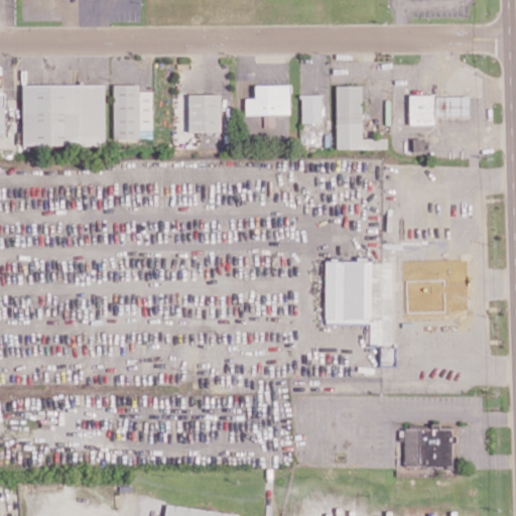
[(113,138),(139,138),(139,129),(152,128),(151,91),(139,91),(139,84),(113,85),(113,138)]
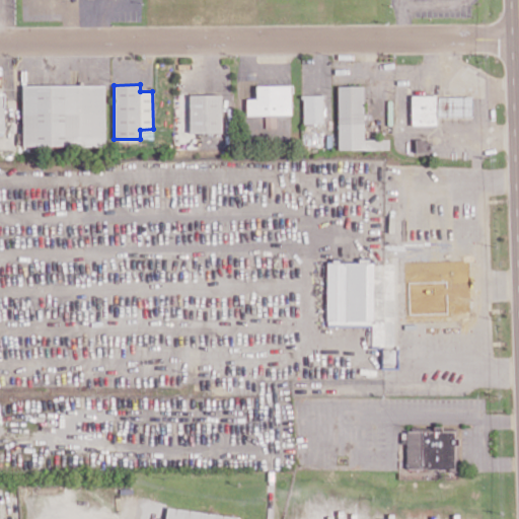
[(105,85),(22,85),(22,146),(105,145),(105,85)]
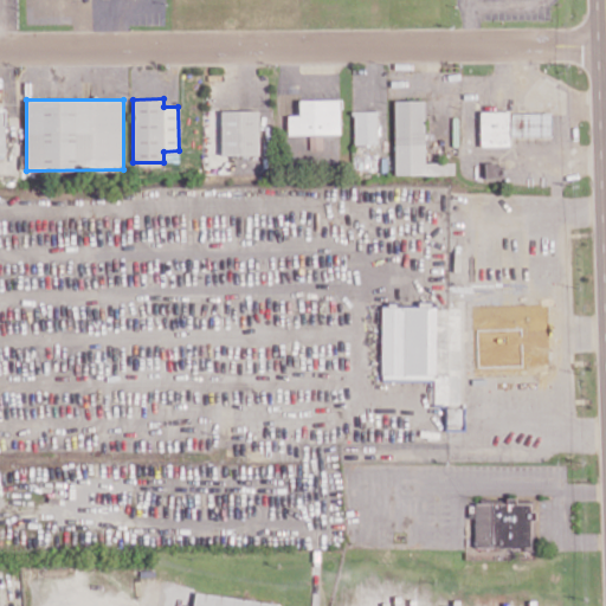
[(288,134),(340,134),(340,100),(298,100),(300,115),(288,115),(288,134)]
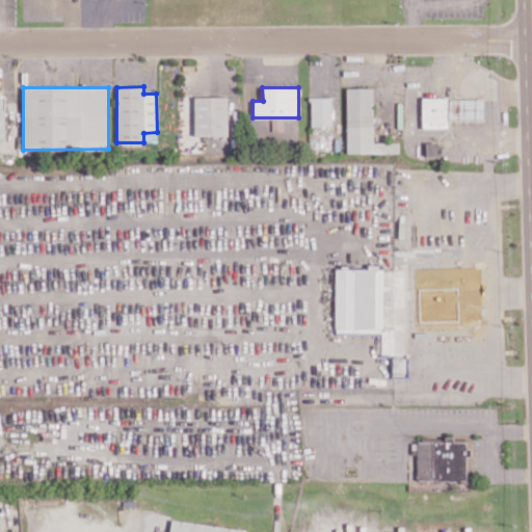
[(399,153),(399,142),(373,142),(372,87),(345,87),(347,153),(399,153)]
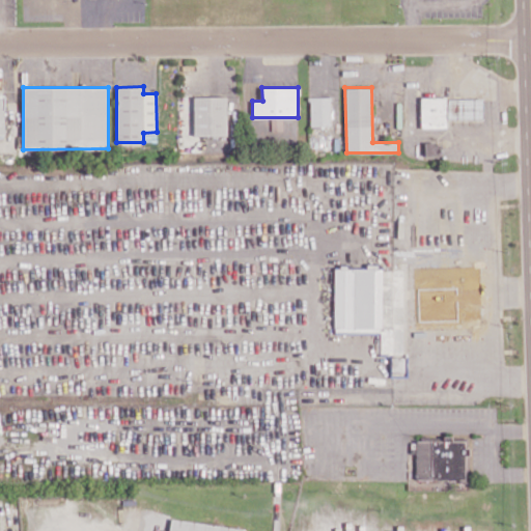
[(194,136),(227,135),(226,96),(193,96),(194,136)]
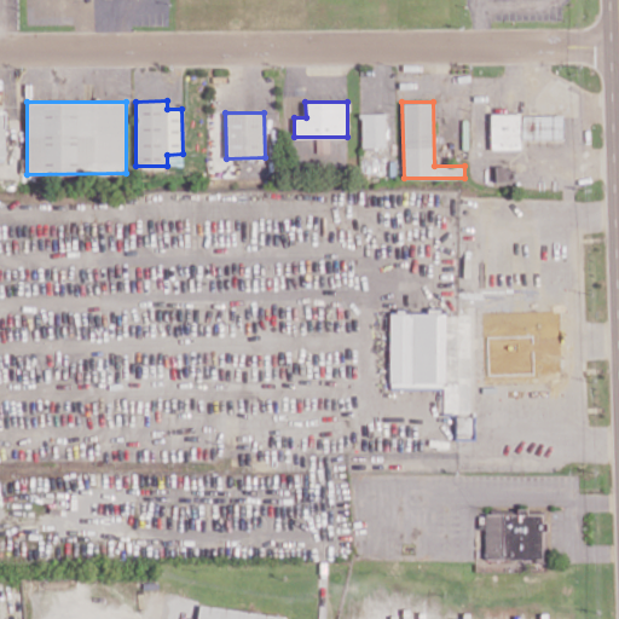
[(362,148),(385,146),(385,113),(360,114),(362,148)]
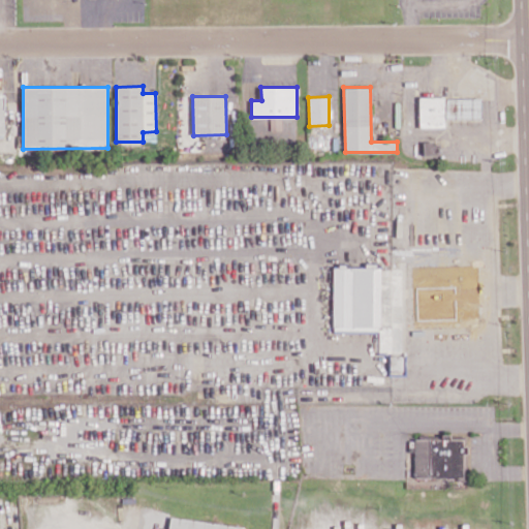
[(480,97),(418,98),(418,127),(445,127),(445,119),(481,118),(480,97)]
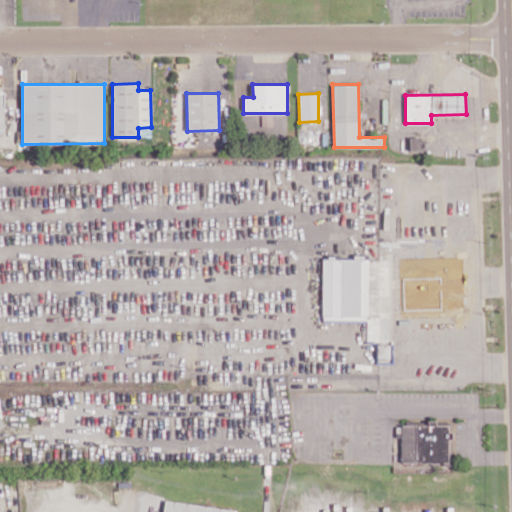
[(425,150),(425,139),(410,139),(410,150),(425,150)]
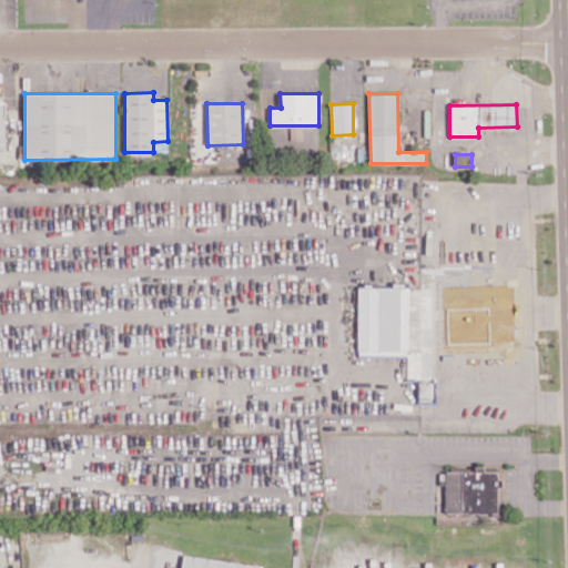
[(358,287),(357,355),(408,355),(409,287),(358,287)]
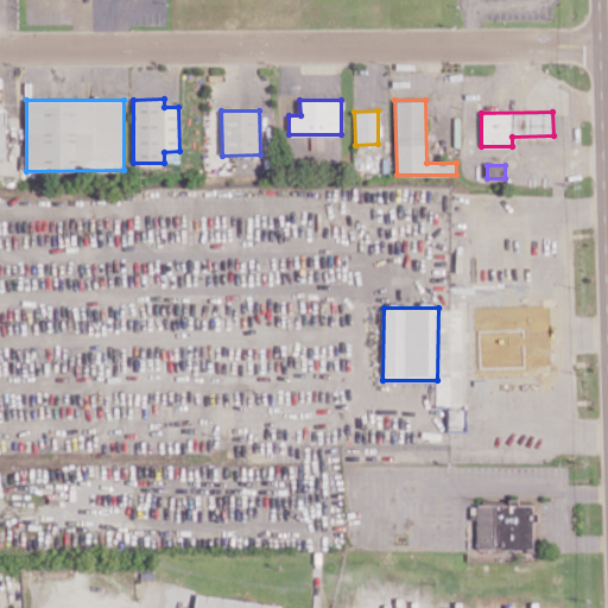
[(448,409),(448,429),(466,430),(466,409),(448,409)]
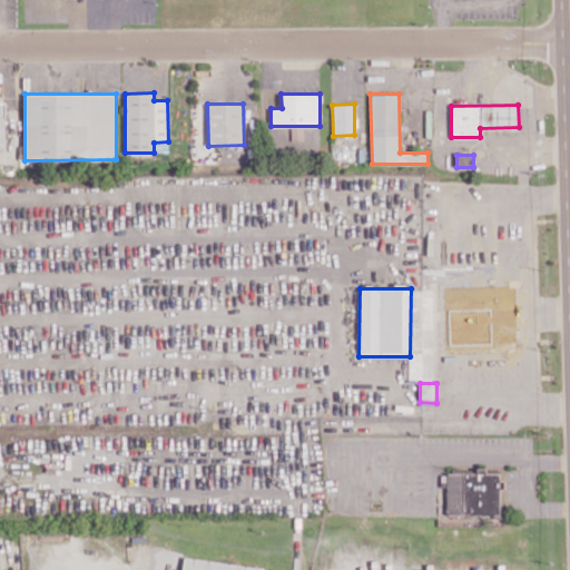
[(446,514),(499,514),(499,489),(502,489),(502,472),(446,473),(446,514)]
